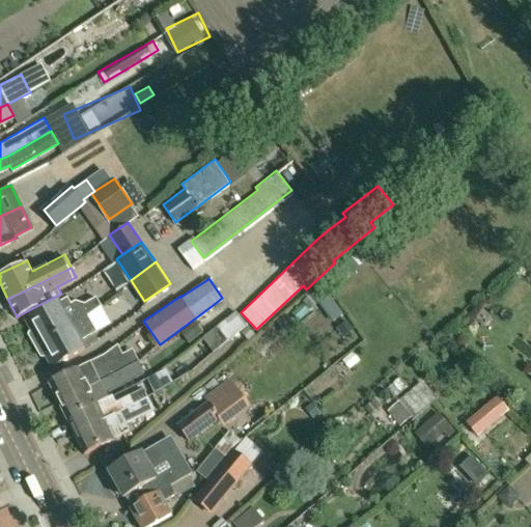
[(35,342),(88,314),(88,313),(90,312),(84,302),(75,299),(71,301),(66,294),(27,316),(32,326),(29,332),(35,342)]
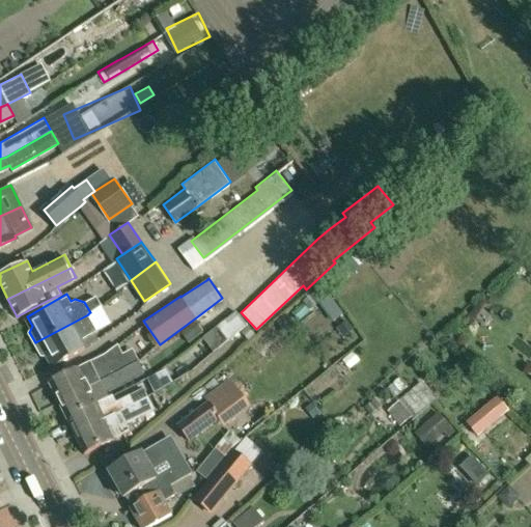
[(318,304),(298,322),(326,356),(358,330),(346,316),(336,325),(318,304)]
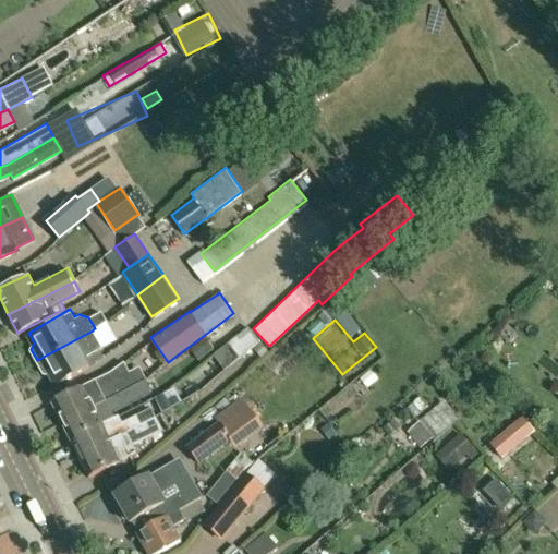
[(225,368),(259,340),(249,326),(213,353),(225,368)]
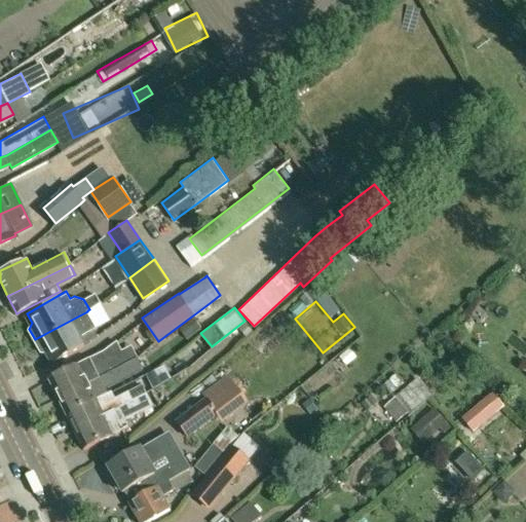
[(87,311),(35,339),(41,350),(47,350),(53,361),(83,343),(79,335),(96,326),(87,311)]
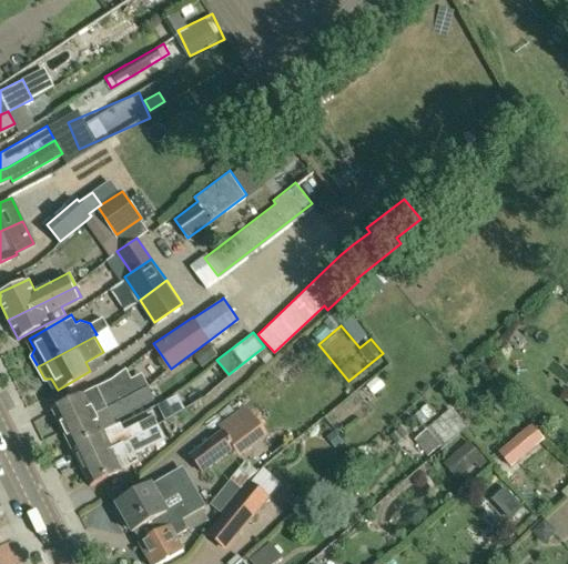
[(131,362),(135,374),(152,369),(149,356),(131,362)]
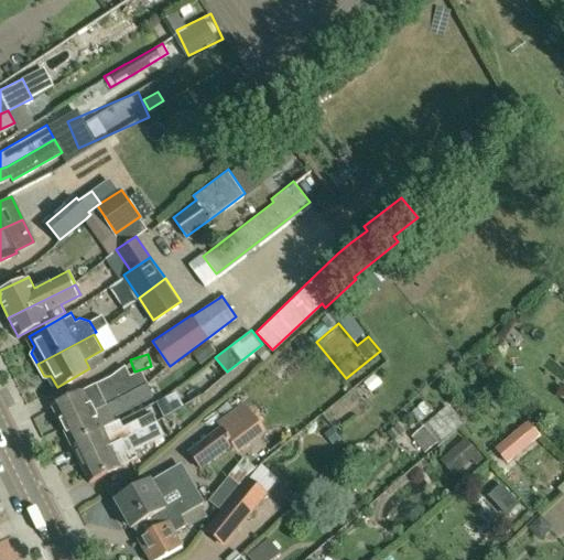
[(148,381),(142,369),(99,390),(96,384),(53,405),(63,426),(131,391),(131,390),(145,383),(148,381)]
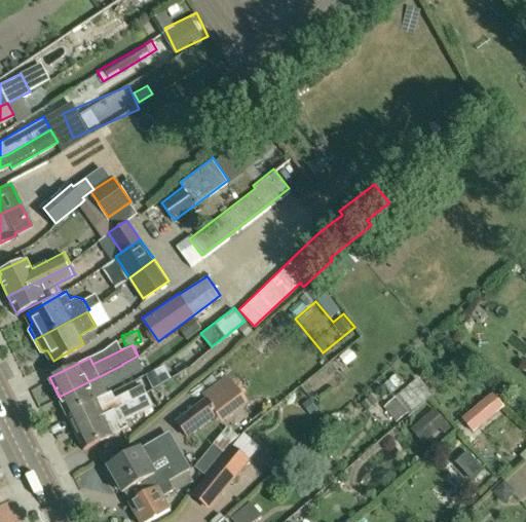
[(66,412),(108,390),(111,389),(111,388),(96,397),(92,389),(126,373),(126,371),(140,365),(136,357),(122,364),(122,365),(59,397),(66,412)]
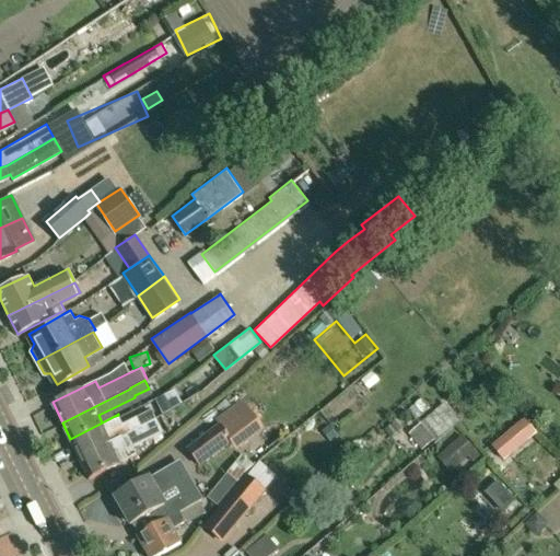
[(442,403),(409,429),(424,449),(457,421),(442,403)]
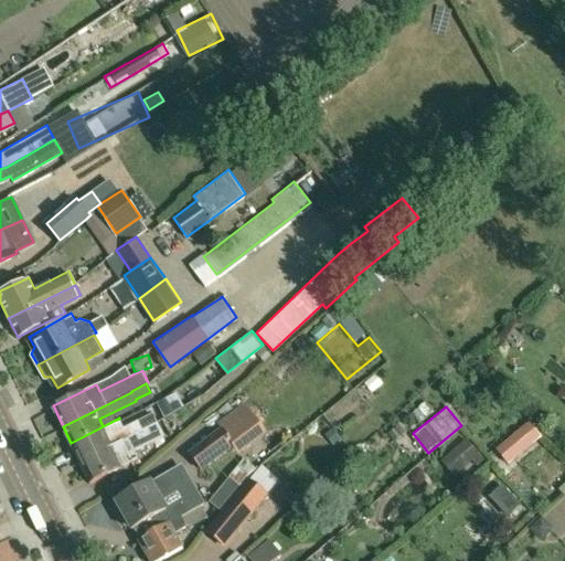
[(119,419),(116,420),(71,443),(80,459),(158,420),(153,411),(124,425),(119,419)]
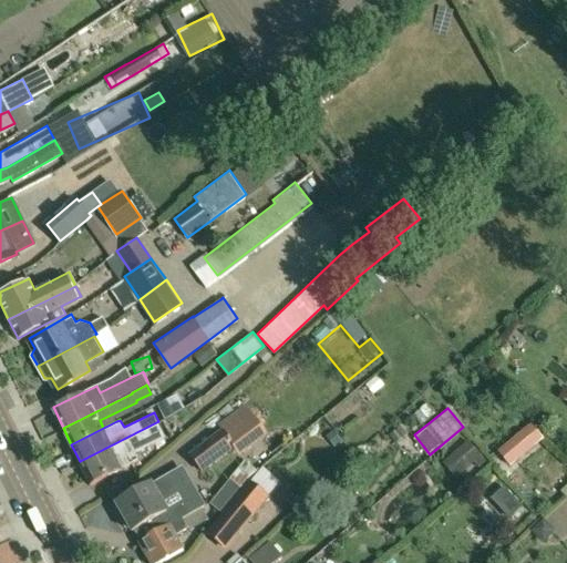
[(165,434),(158,421),(80,461),(90,482),(138,458),(134,450),(165,434)]
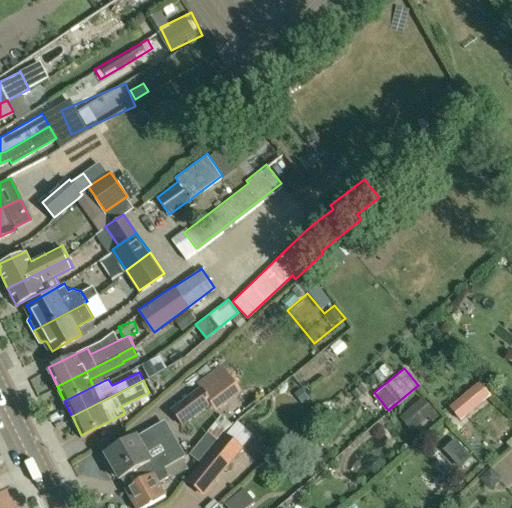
[(479,381),(449,406),(460,419),(490,394),(479,381)]
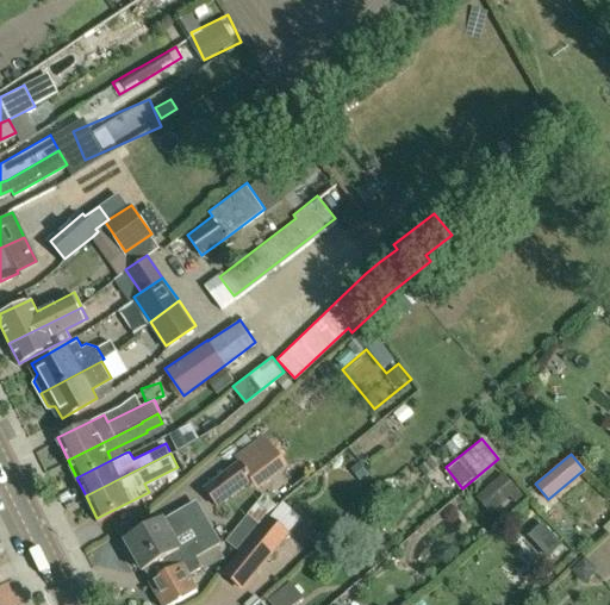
[(428,459),(419,466),(425,473),(434,467),(428,459)]
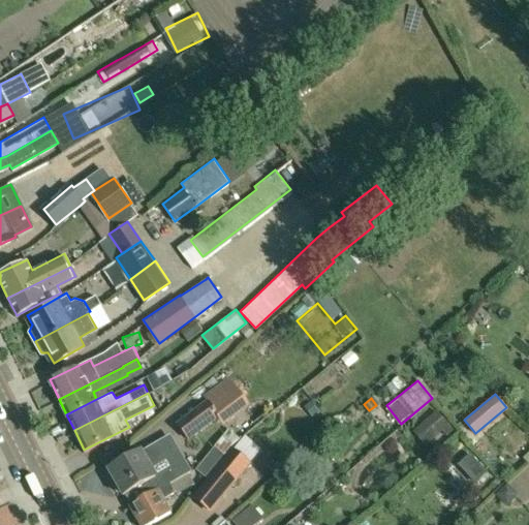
[(187,437),(217,415),(206,400),(176,421),(187,437)]
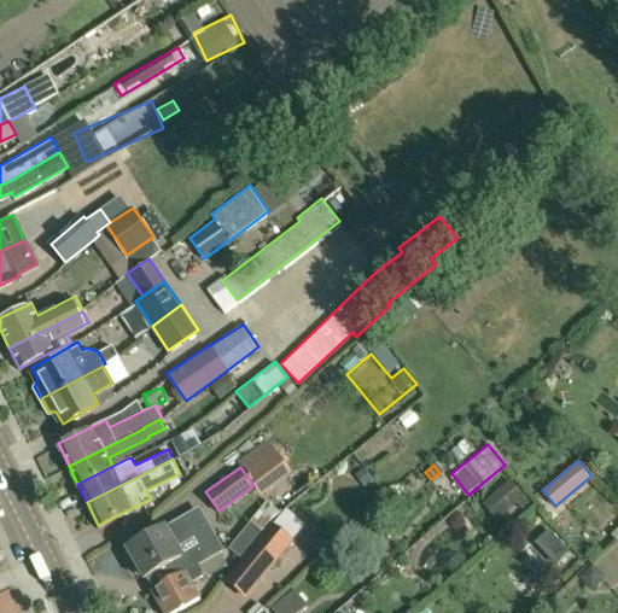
[(506,511),(517,501),(522,507),(530,500),(509,477),(490,494),(506,511)]
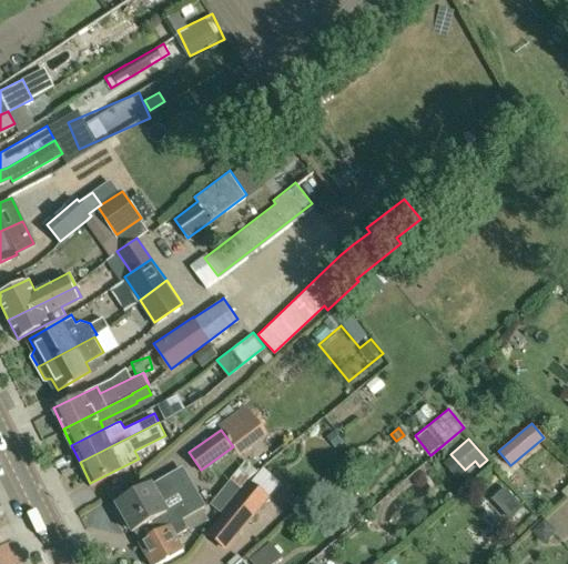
[(222,513),(205,533),(225,550),(242,530),(271,495),(269,494),(280,480),(263,466),(252,480),(250,479),(222,513)]
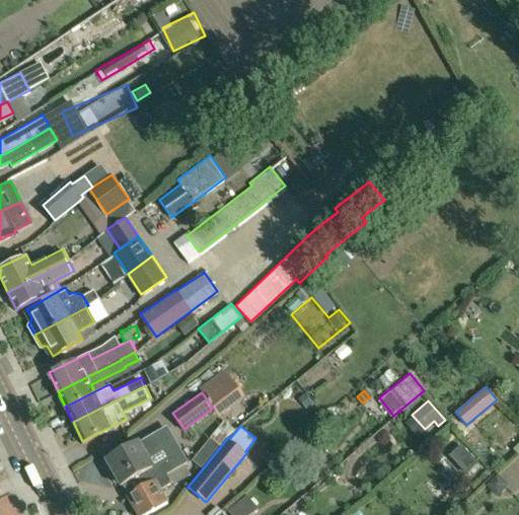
[(109,462),(107,466),(115,480),(120,480),(122,484),(123,483),(133,476),(149,467),(156,479),(167,471),(177,465),(184,462),(190,459),(175,436),(164,443),(159,435),(149,440),(147,437),(139,442),(138,441),(107,458),(109,462)]
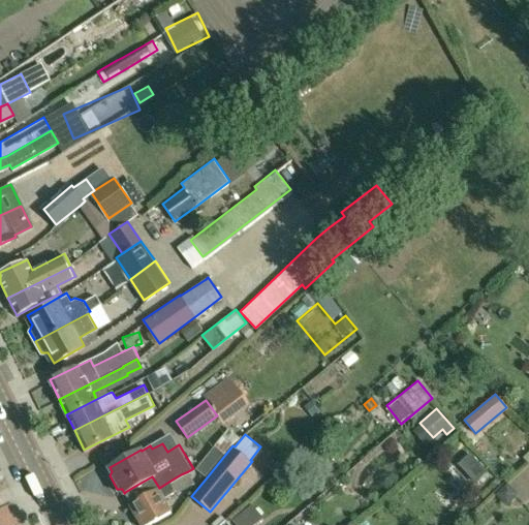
[(214,444),(195,467),(205,475),(223,452),(214,444)]
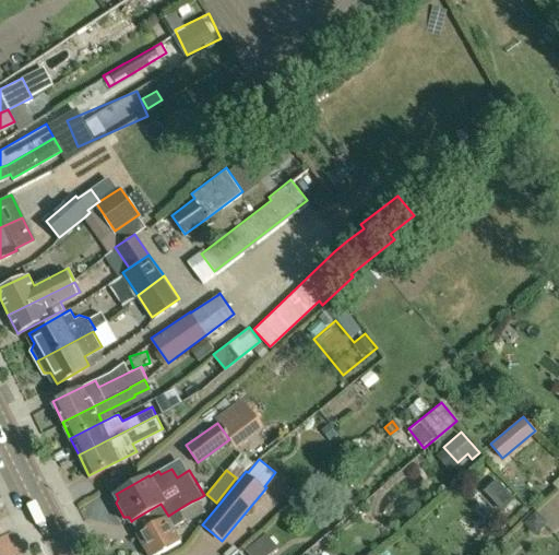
[(497,477),(484,489),(501,508),(514,497),(497,477)]
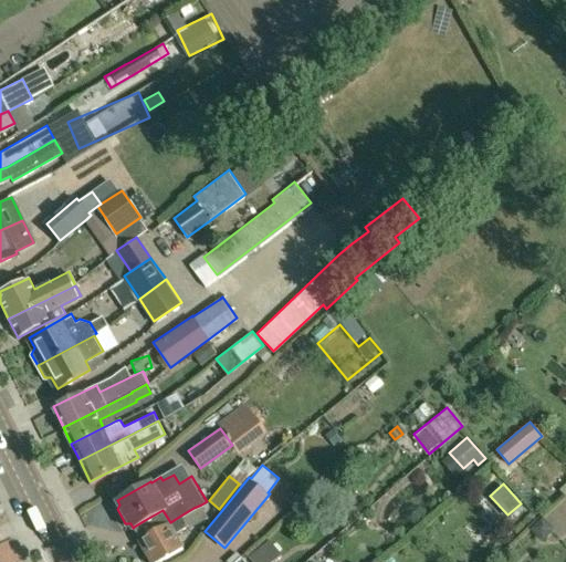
[(152,532),(139,540),(152,561),(154,561),(182,545),(175,532),(188,524),(182,514),(170,522),(152,532)]
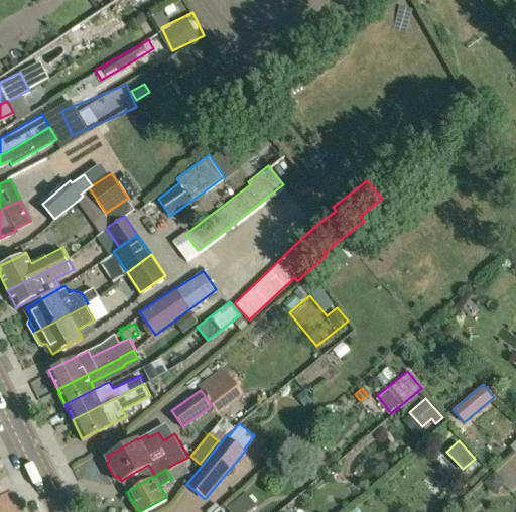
[(245,491),(227,506),(231,511),(244,511),(255,504),(245,491)]
